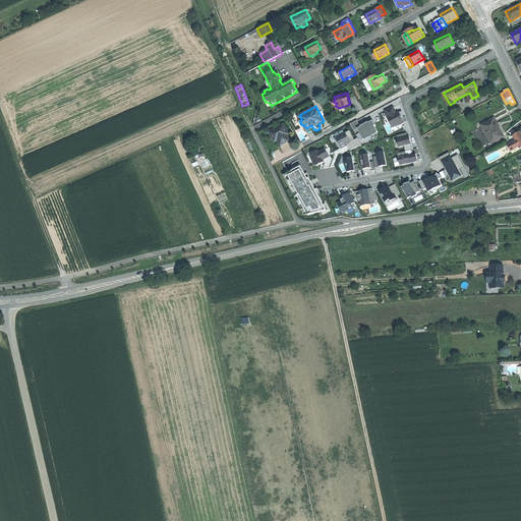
[(401,117),(399,113),(397,114),(393,107),(386,111),(389,118),(388,118),(392,127),(398,124),(398,125),(404,122),(401,117)]
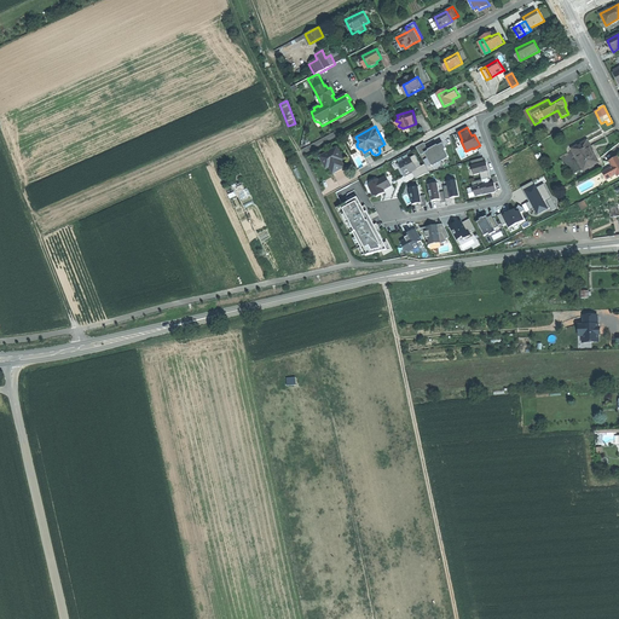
[(573,149),(585,171),(600,162),(595,154),(593,149),(593,148),(589,140),(573,149)]
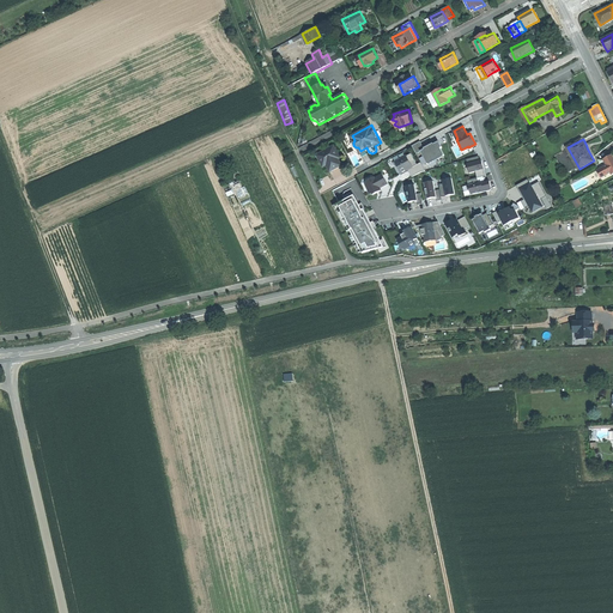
[(420,152),(424,150),(420,141),(412,146),(417,153),(420,152)]
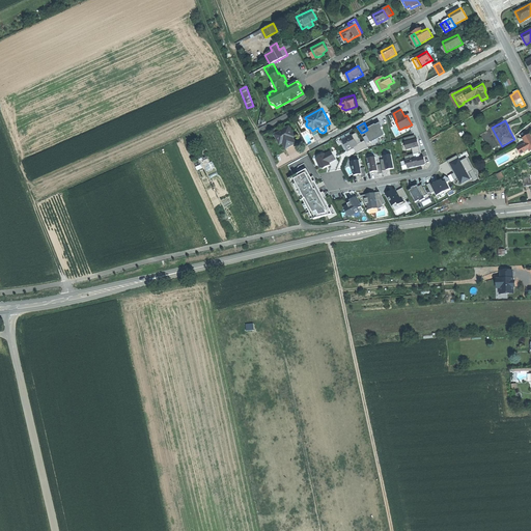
[(367,130),(364,132),(370,142),(385,135),(382,129),(383,128),(380,122),(367,130)]
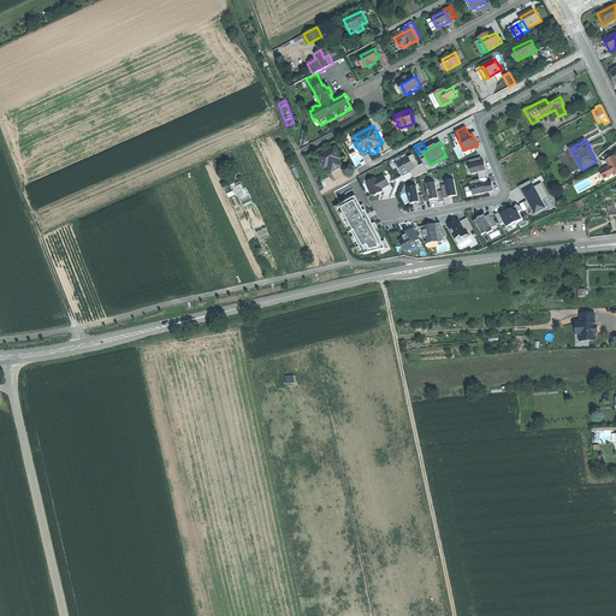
[(319,155),(323,161),(326,160),(330,165),(332,172),(339,169),(344,166),(341,160),(337,154),(339,153),(337,146),(319,155)]
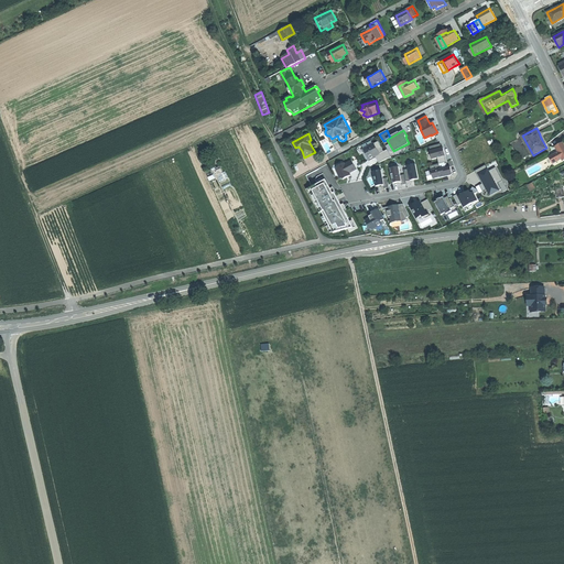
[(378,142),(373,144),(380,154),(376,156),(380,163),(387,160),(391,158),(388,150),(383,152),(378,142)]
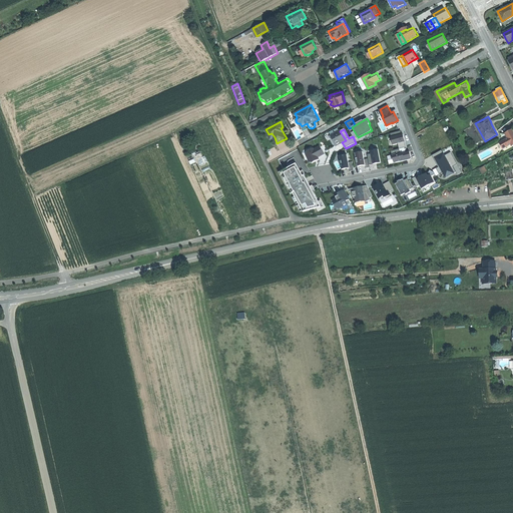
[(512,131),(512,133),(510,130),(504,133),(507,138),(498,143),(502,149),(511,145),(512,146),(512,145),(512,131)]
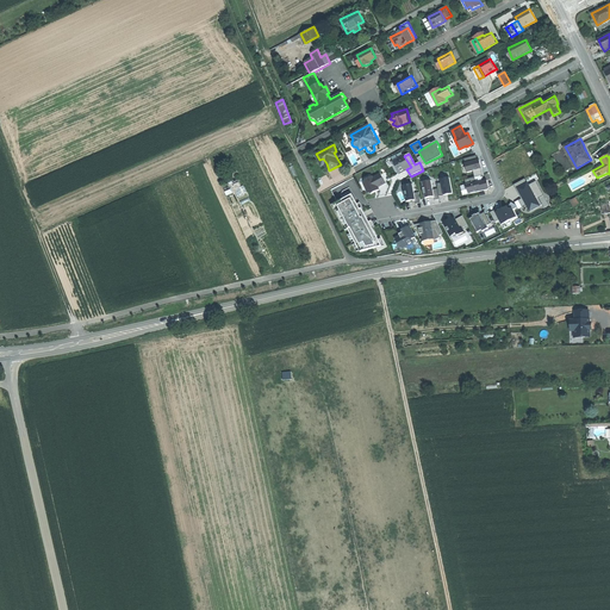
[(411,167),(404,156),(398,160),(398,159),(392,161),(394,165),(393,166),(398,174),(403,170),(406,169),(411,167)]
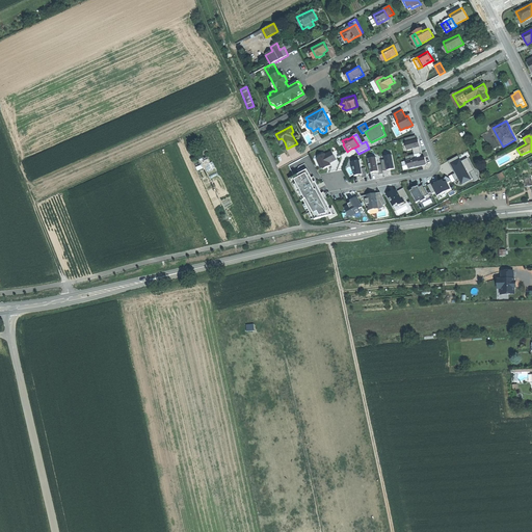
[(415,140),(405,142),(408,151),(413,150),(420,148),(419,143),(418,139),(417,139),(415,140)]
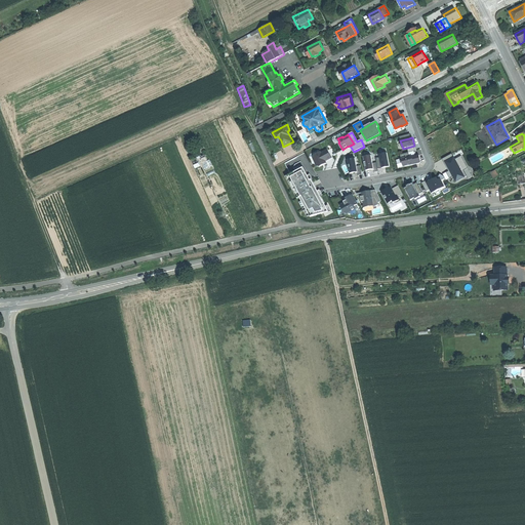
[(320,152),(315,155),(314,159),(317,166),(320,167),(323,165),(322,164),(326,163),(325,161),(332,158),(327,150),(321,153),(320,152)]
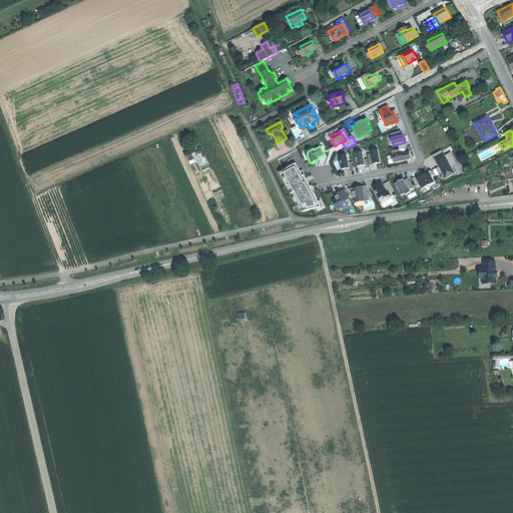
[(371,154),(372,157),(373,164),(376,163),(381,162),(378,149),(371,151),(371,154)]
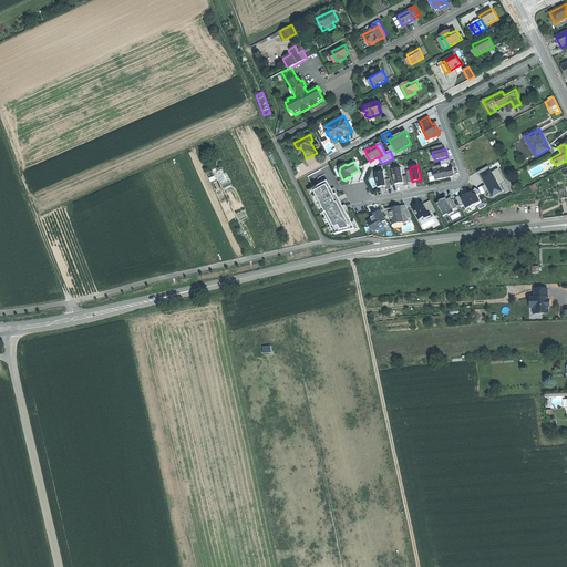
[(433,172),(432,172),(433,176),(436,175),(437,179),(451,177),(454,176),(454,175),(455,175),(454,172),(453,167),(449,168),(445,169),(445,168),(443,169),(441,165),(432,167),(433,172)]
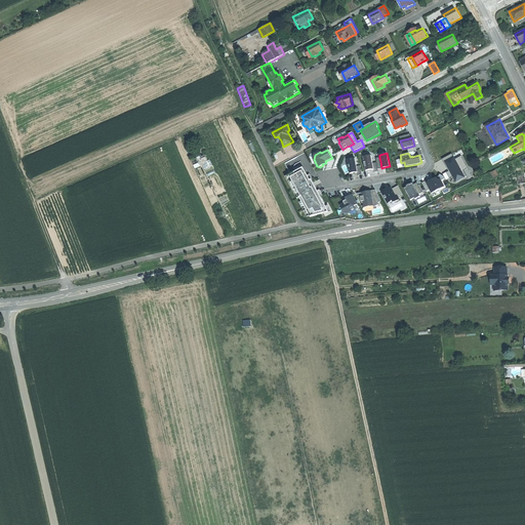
[(200,164),(207,160),(204,154),(197,158),(200,164)]
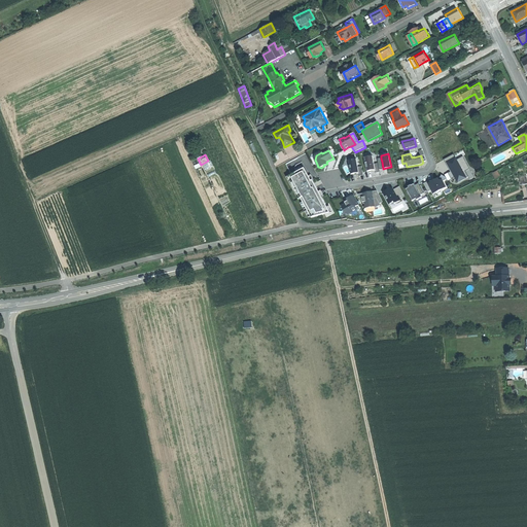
[(455,177),(458,183),(468,177),(465,172),(470,169),(463,156),(457,160),(454,154),(444,160),(447,166),(448,165),(449,167),(450,166),(451,168),(452,170),(451,171),(452,171),(455,177)]
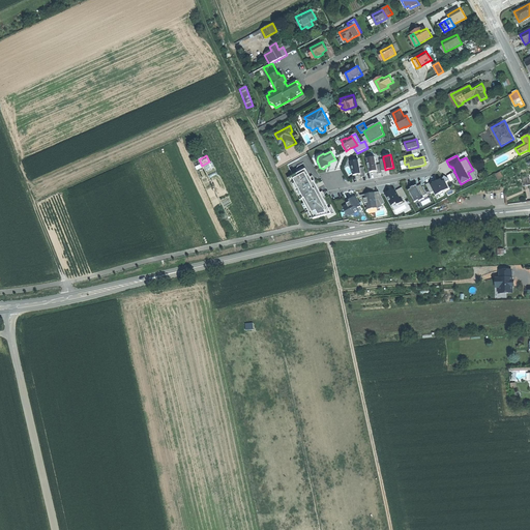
[(374,172),(377,171),(376,165),(375,157),(366,158),(370,172),(374,172)]
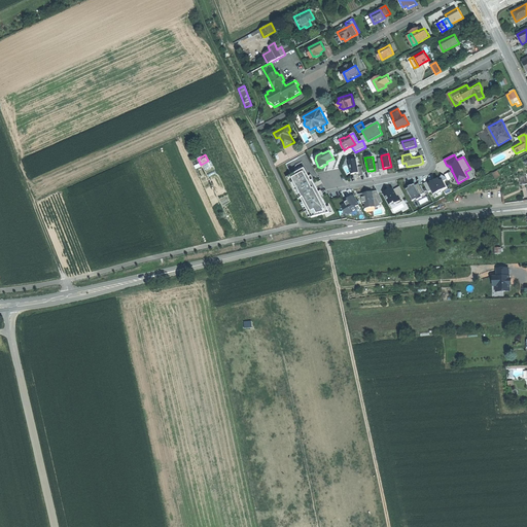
[(355,174),(359,173),(358,167),(356,160),(349,161),(351,174),(355,174)]
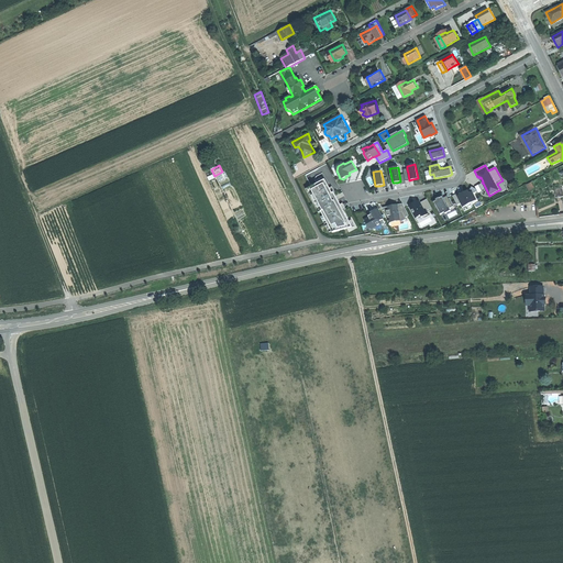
[(327,197),(332,194),(326,179),(318,184),(322,192),(324,191),(327,197)]
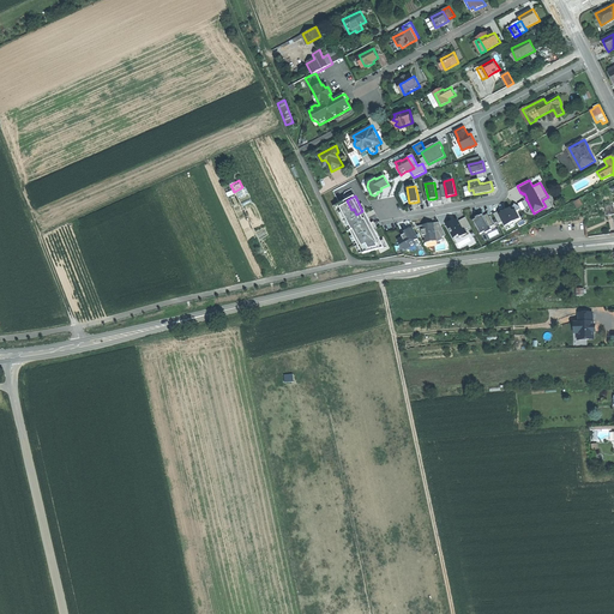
[(546,206),(547,209),(553,206),(548,197),(542,200),(546,206)]
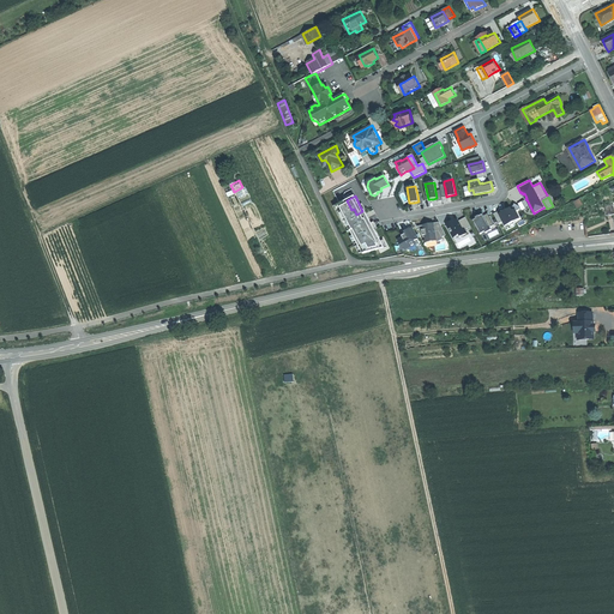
[(351,210),(347,200),(337,206),(350,232),(362,253),(374,251),(384,246),(373,227),(372,224),(371,224),(362,211),(356,215),(354,209),(351,210)]
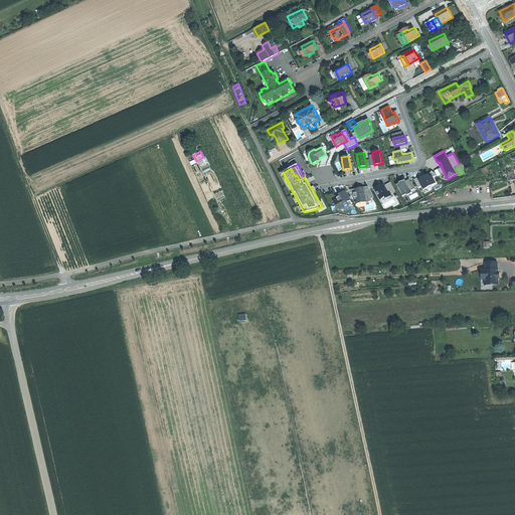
[(294,194),(283,173),(281,174),(292,195),(294,194)]
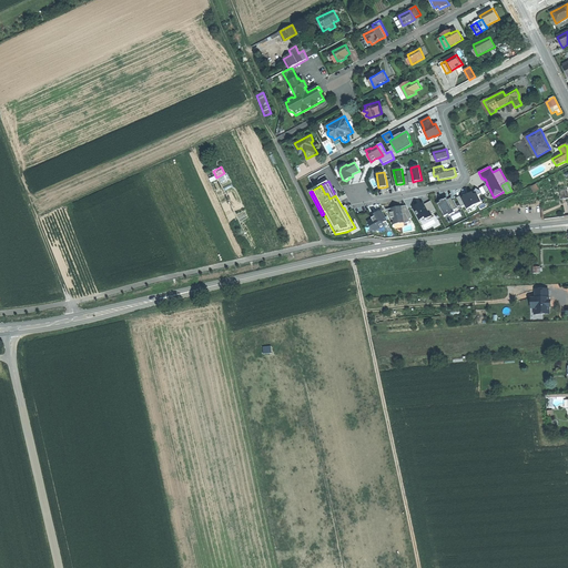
[(482,202),(477,195),(476,193),(474,194),(473,193),(467,195),(463,198),(462,199),(465,205),(467,210),(482,202)]
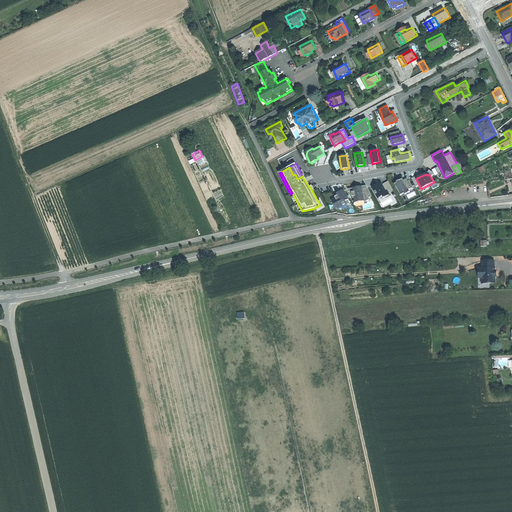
[(408,189),(404,181),(403,180),(403,179),(400,180),(397,182),(398,183),(395,185),(401,195),(405,193),(405,194),(410,192),(408,189)]
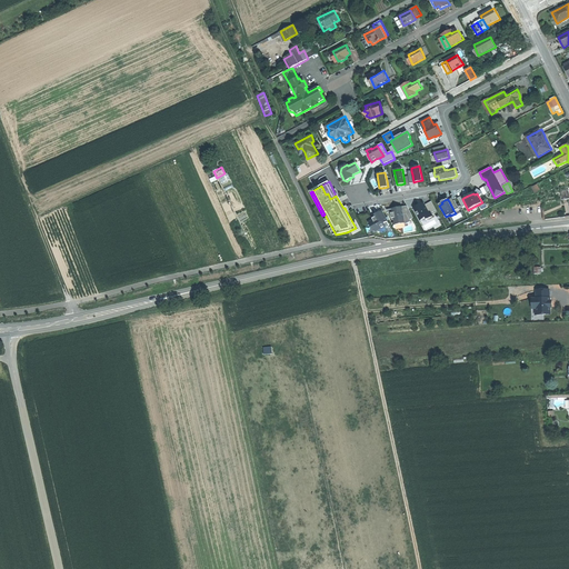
[(449,201),(453,210),(458,208),(452,199),(449,201)]
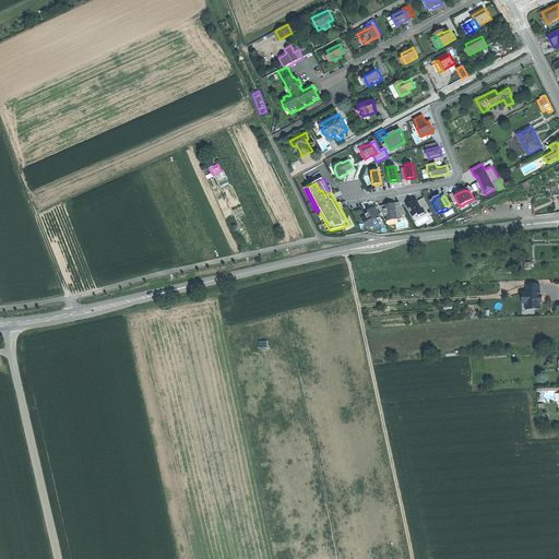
[(424,198),(417,202),(423,211),(424,210),(429,206),(424,198)]
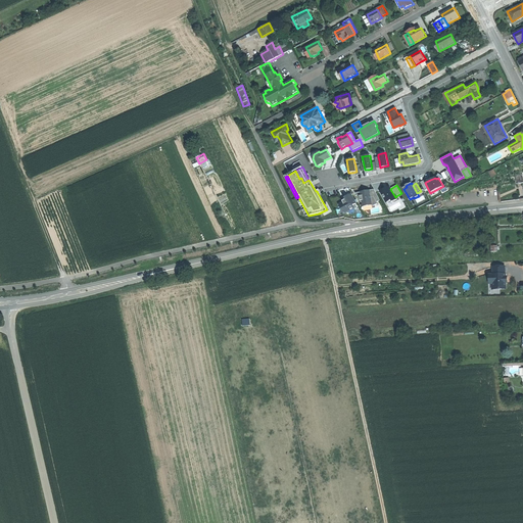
[(397,199),(396,196),(395,197),(390,189),(389,187),(386,188),(380,191),(387,203),(391,200),(392,202),(397,199)]
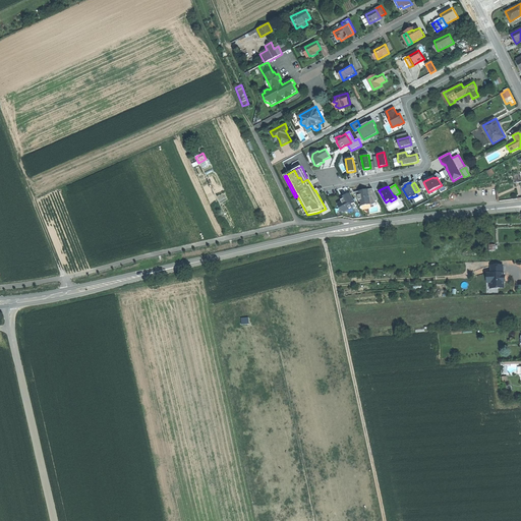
[(372,188),(365,190),(365,191),(363,191),(362,190),(359,191),(354,192),(357,198),(358,197),(359,201),(361,201),(361,205),(370,204),(371,205),(371,206),(377,203),(375,201),(379,199),(372,188)]
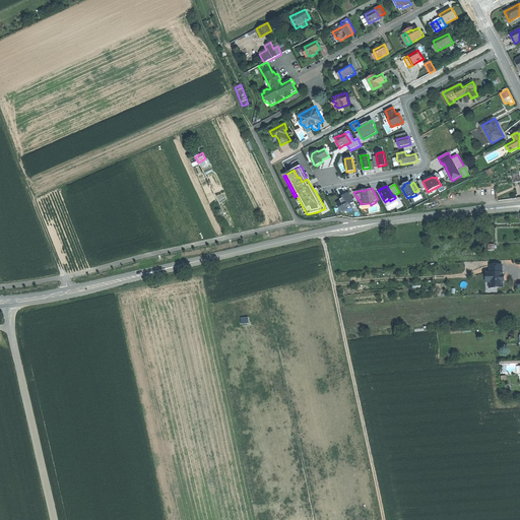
[(352,206),(351,204),(354,202),(349,193),(343,196),(344,198),(344,199),(341,201),(337,204),(341,211),(343,212),(352,206)]
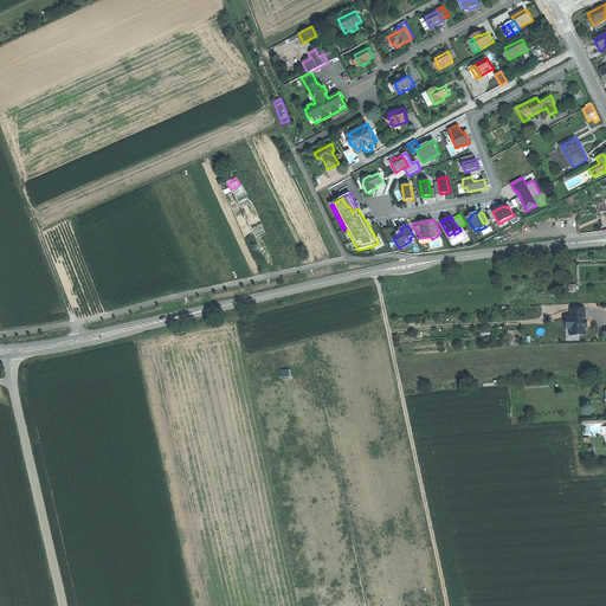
[(567,318),(568,328),(572,328),(573,335),(586,334),(586,327),(585,327),(585,321),(586,321),(586,317),(585,317),(585,308),(572,309),(572,318),(567,318)]
